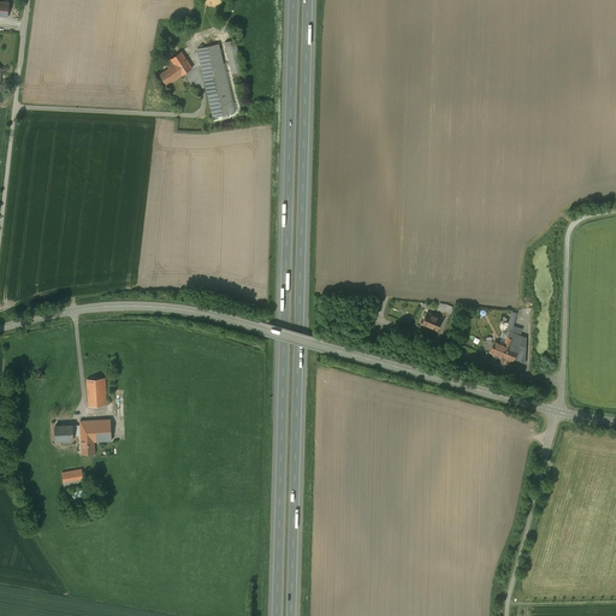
[(236,40),(225,42),(232,77),(243,75),(236,40)]
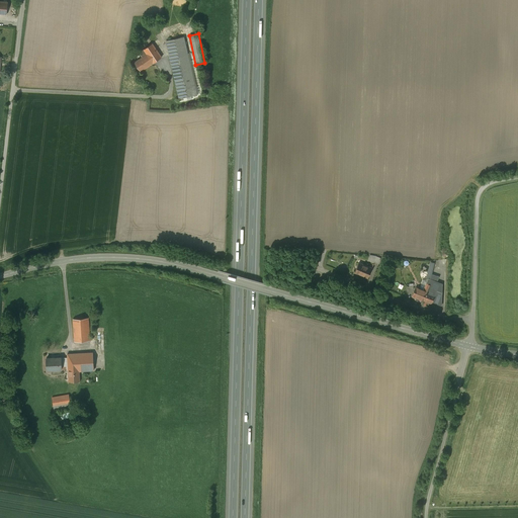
[(184,36),(166,40),(179,99),(197,95),(184,36)]
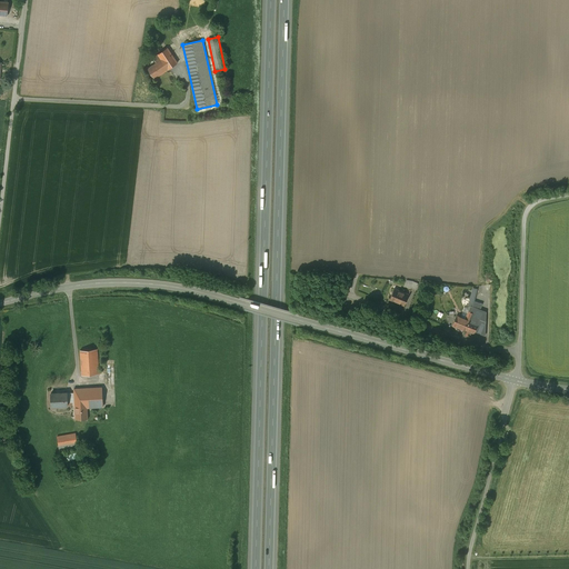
[(178,63),(167,48),(158,55),(161,59),(168,69),(178,63)]
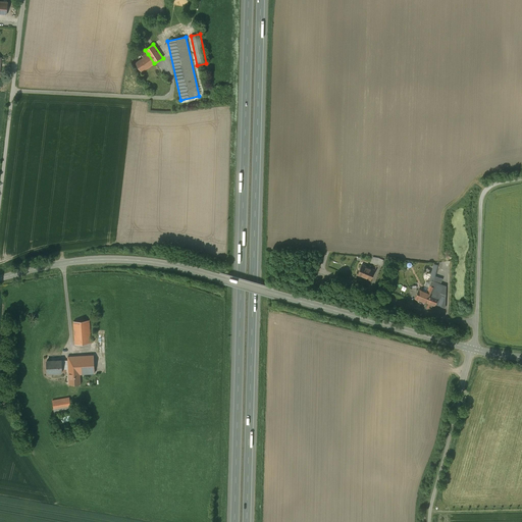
[(148,54),(136,62),(137,64),(142,71),(154,63),(148,54)]
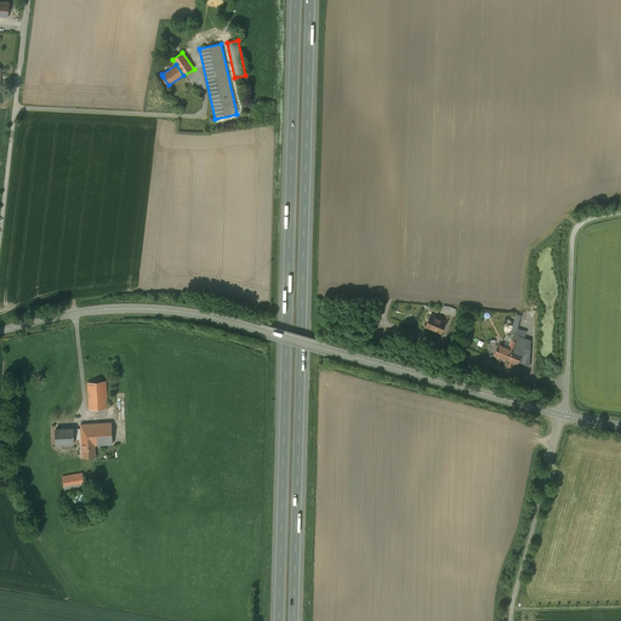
[(450,312),(449,314),(456,317),(459,311),(449,307),(448,311),(450,312)]
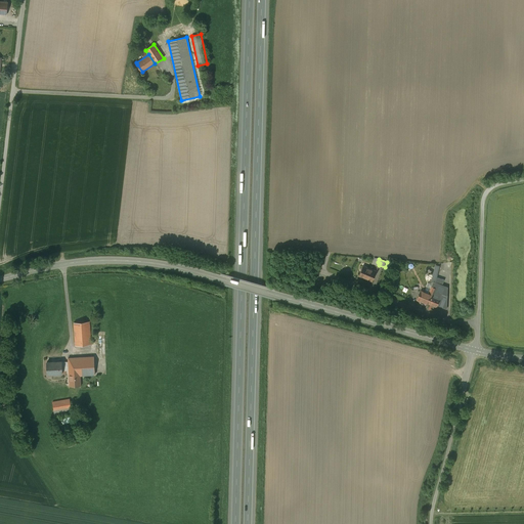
[(431,294),(427,303),(437,307),(438,305),(447,309),(448,288),(441,286),(444,279),(437,277),(440,266),(436,265),(432,281),(433,282),(430,290),(429,294),(431,294)]
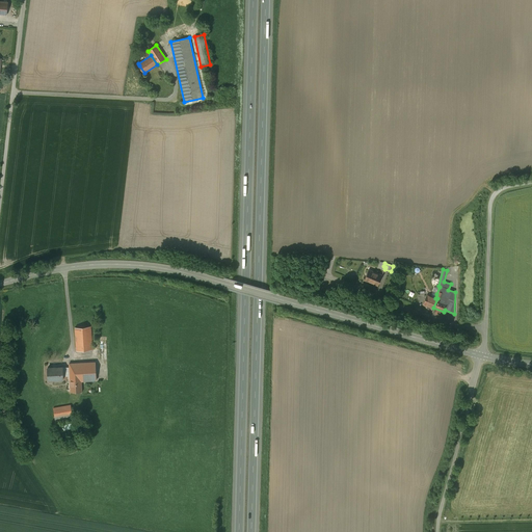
[(369,270),(365,281),(378,286),(382,275),(369,270)]
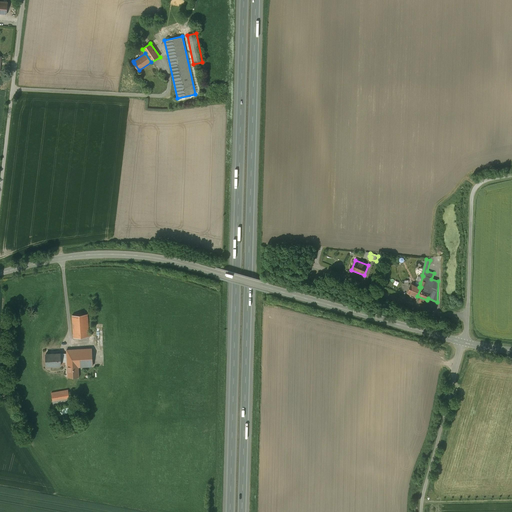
[(411,284),(419,287),(420,283),(417,282),(418,280),(414,278),(411,284)]
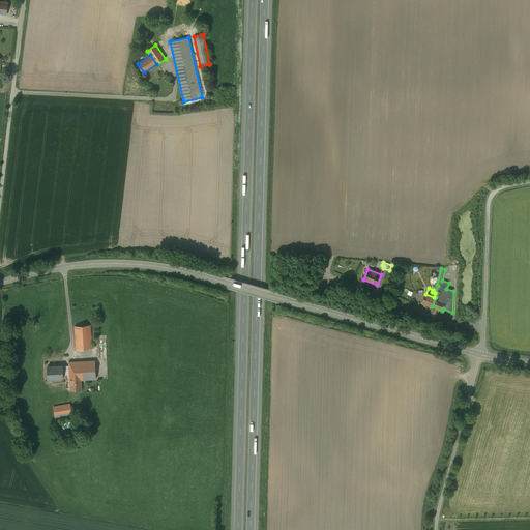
[(425,294),(421,303),(428,306),(429,305),(432,306),(436,297),(434,297),(425,294)]
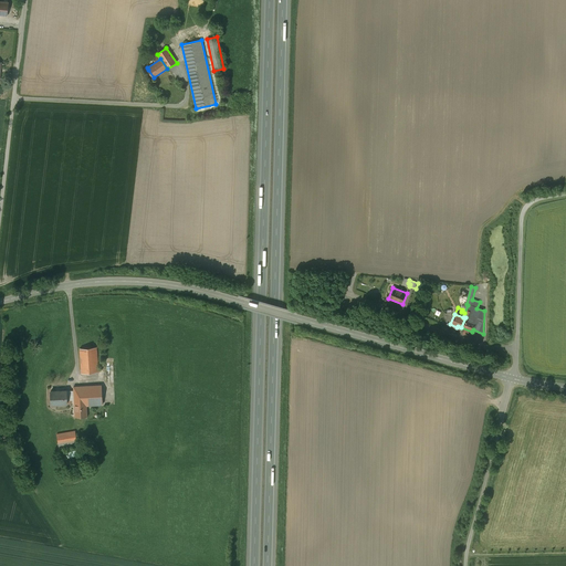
[(96,347),(80,348),(82,374),(98,373),(96,347)]
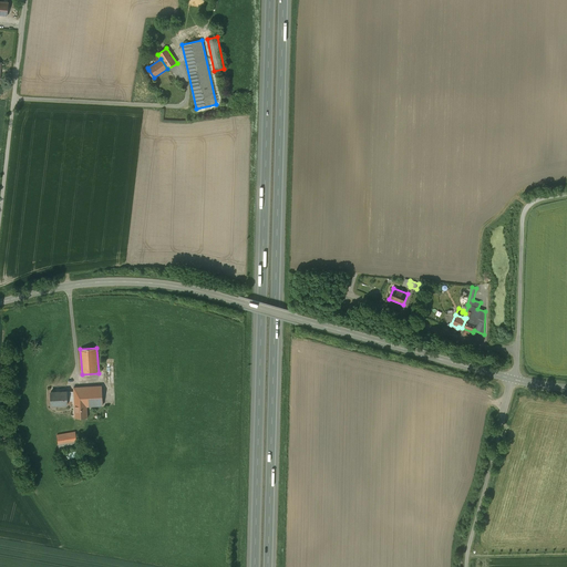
[(102,387),(73,388),(74,391),(74,401),(75,418),(88,418),(86,406),(103,405),(102,387)]
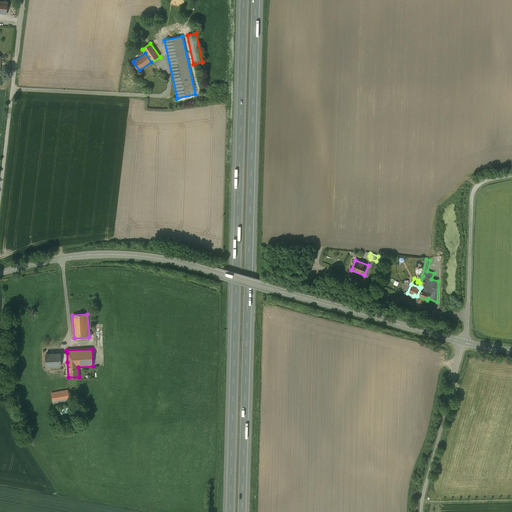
[(50,354),(46,354),(46,366),(61,365),(61,362),(61,354),(54,354),(50,354)]
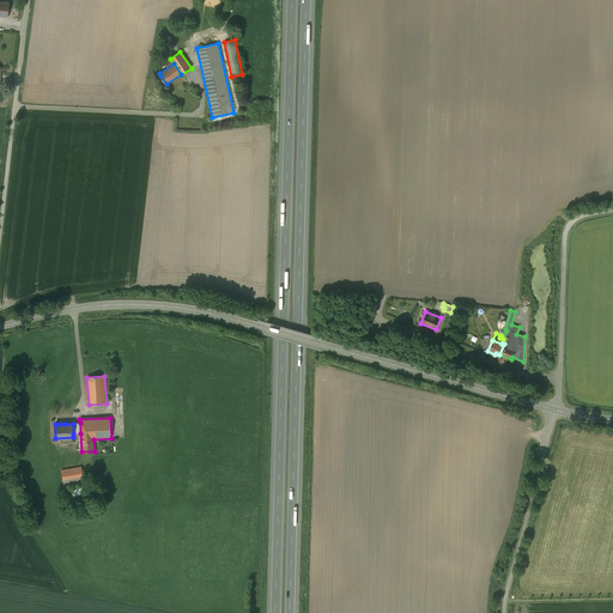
[(82,467),(61,471),(65,487),(85,484),(84,481),(87,481),(86,472),(83,473),(82,467)]
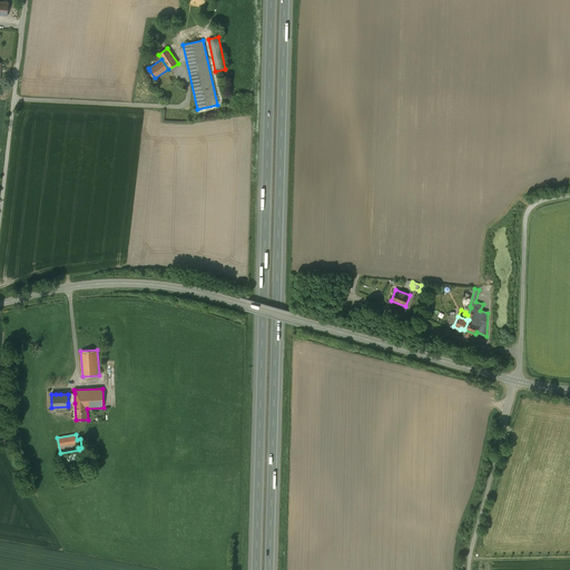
All buildings are outlined.
